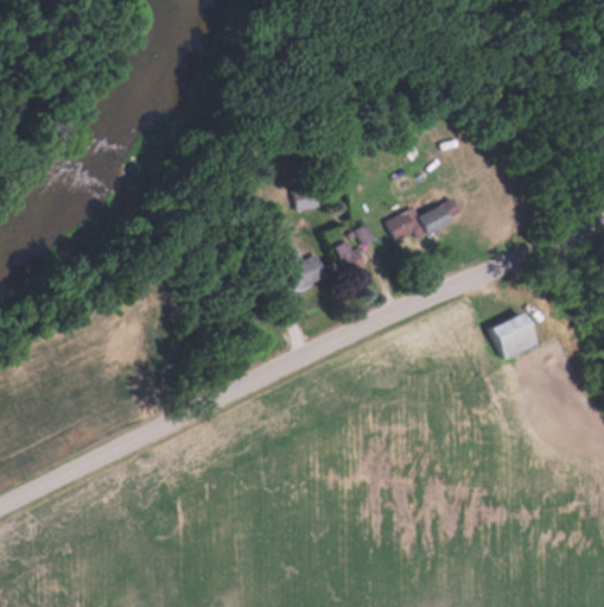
[(463,216),(456,198),(418,215),(415,207),(394,216),(405,241),(463,216)]
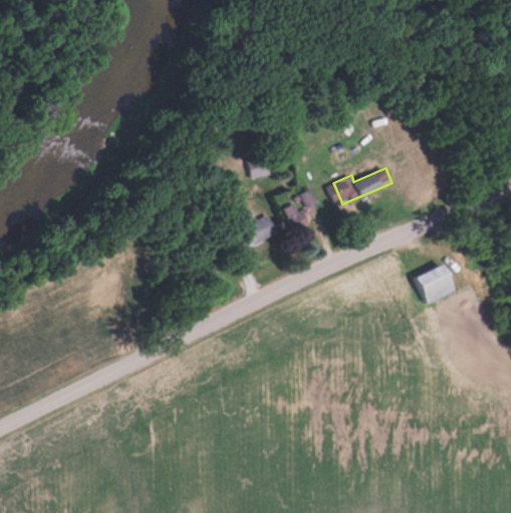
[(303,195),(308,207),(316,204),(312,191),(303,195)]
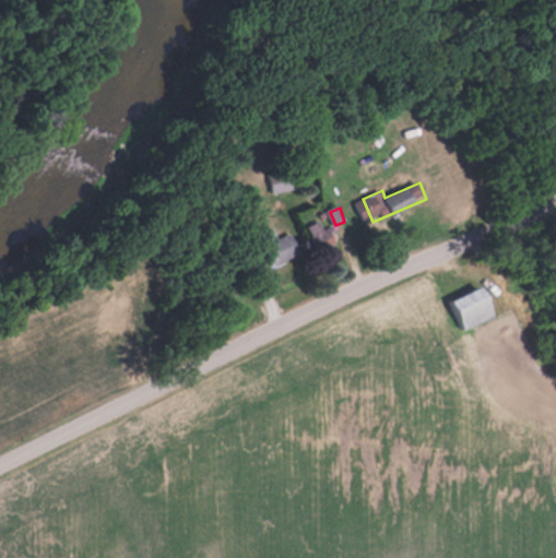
[(322,253),(339,244),(324,220),(308,228),(322,253)]
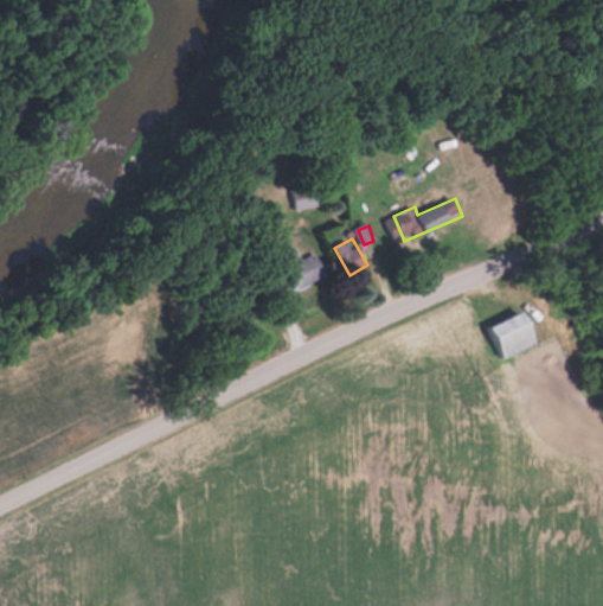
[(297,289),(328,276),(318,253),(305,259),(300,248),(282,255),(297,289)]
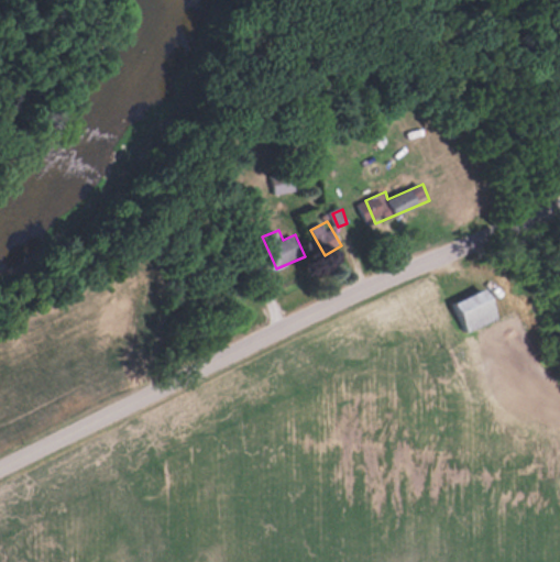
[(456,301),(467,331),(501,319),(490,289),(456,301)]
